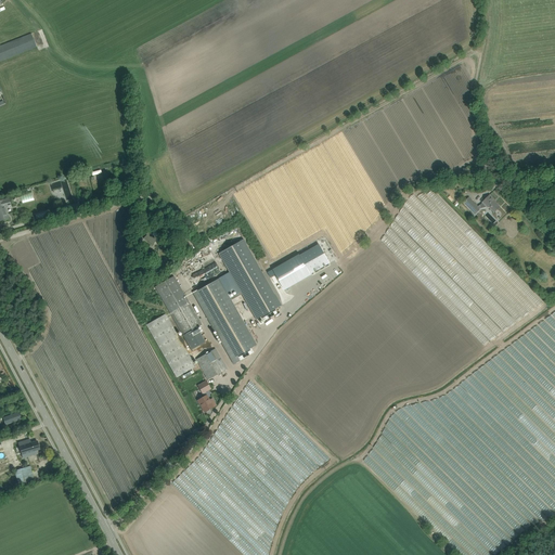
[(0,46),(0,61),(37,47),(31,34),(0,46)]
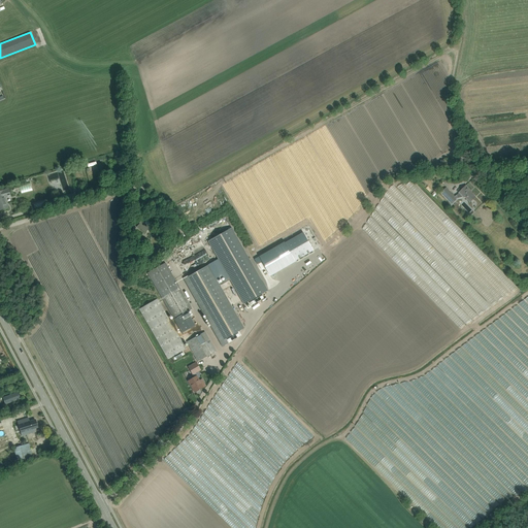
[(52,182),(53,192),(63,191),(62,180),(52,182)]
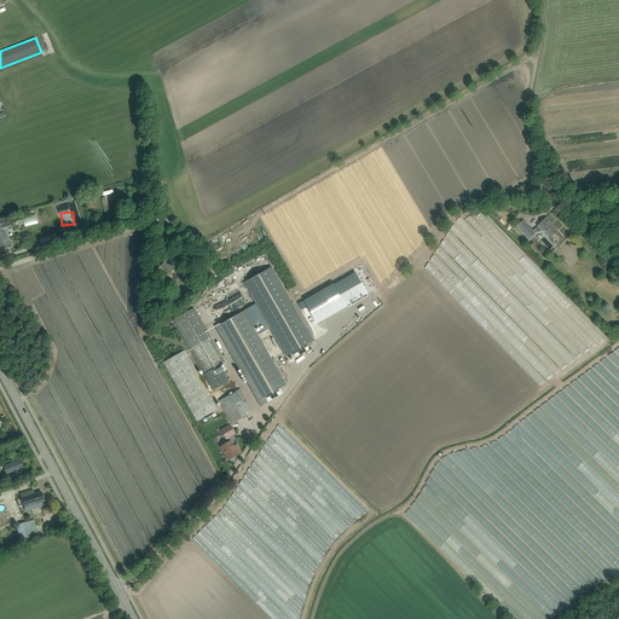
[(516,417),(602,336),(490,217),(475,219),(400,289),(401,290),(394,296),(409,311),(417,311),(416,307),(441,305),(443,307),(473,304),(474,302),(515,346),(507,342),(507,347),(505,346),(507,352),(497,350),(514,366),(515,375),(512,374),(512,382),(497,397),(516,417)]
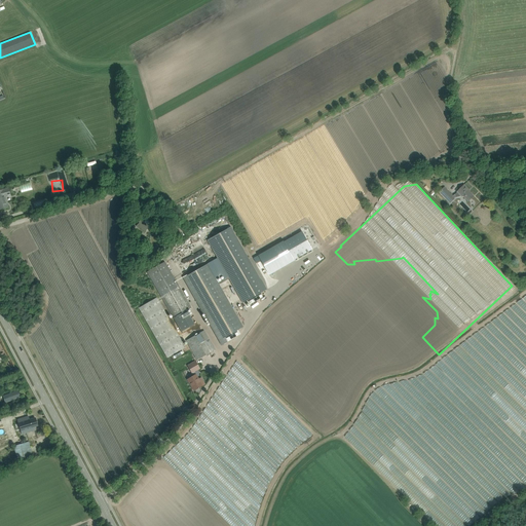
[(457,191),(461,195),(462,196),(463,196),(468,201),(471,199),(474,196),(467,190),(468,189),(464,185),(457,191)]
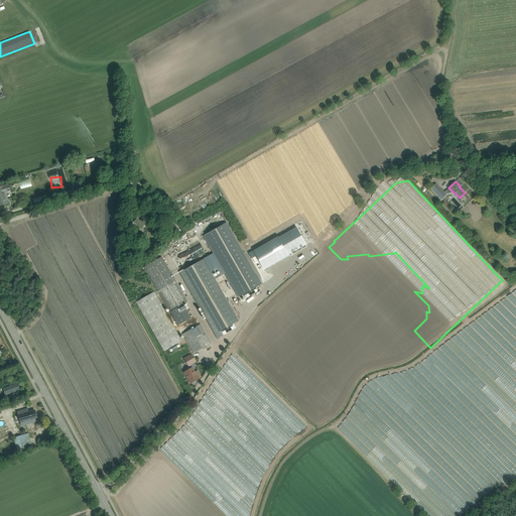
[(431,188),(439,197),(441,200),(446,195),(444,192),(436,183),(431,188)]
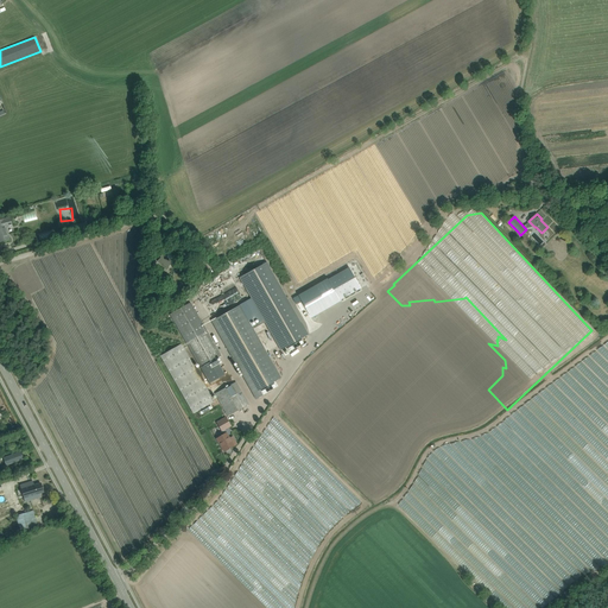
[(0,241),(10,239),(6,228),(12,226),(11,219),(4,220),(4,219),(0,220),(0,241)]
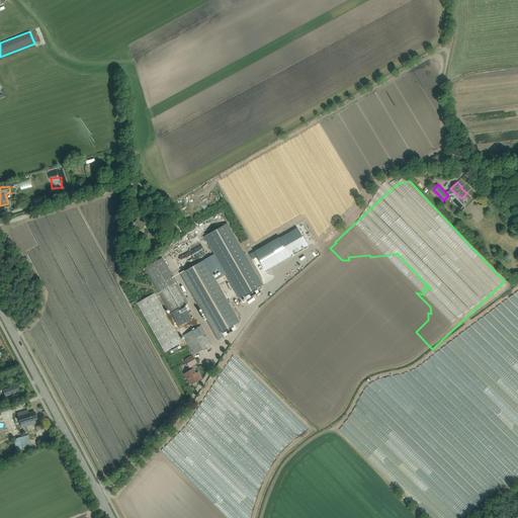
[(72,196),(71,192),(52,198),(53,202),(72,196)]
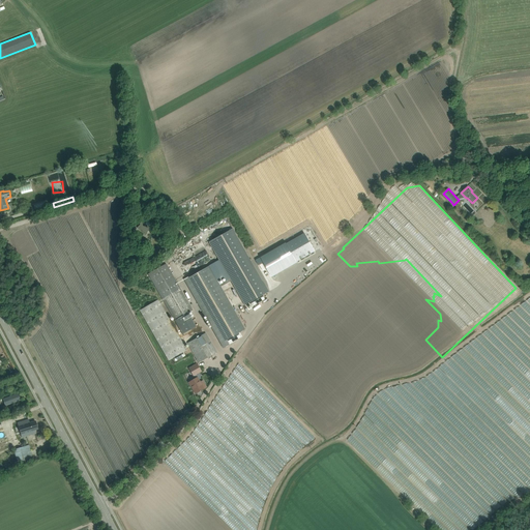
[(47,209),(45,202),(34,205),(36,213),(47,209)]
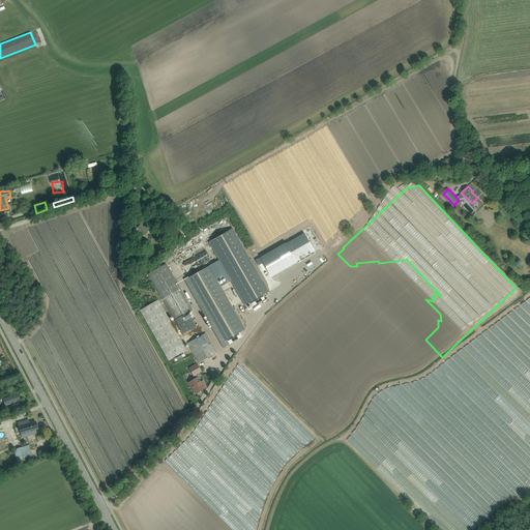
[(479,203),(474,207),(478,212),(483,207),(479,203)]
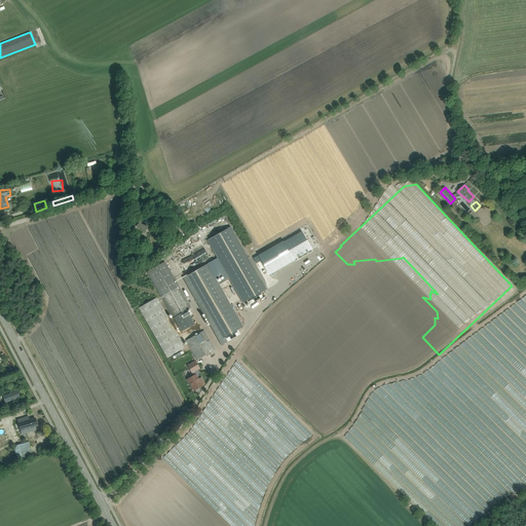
[(146,231),(149,227),(146,224),(145,224),(141,220),(139,222),(139,223),(136,226),(141,231),(142,231),(144,233),(146,231)]
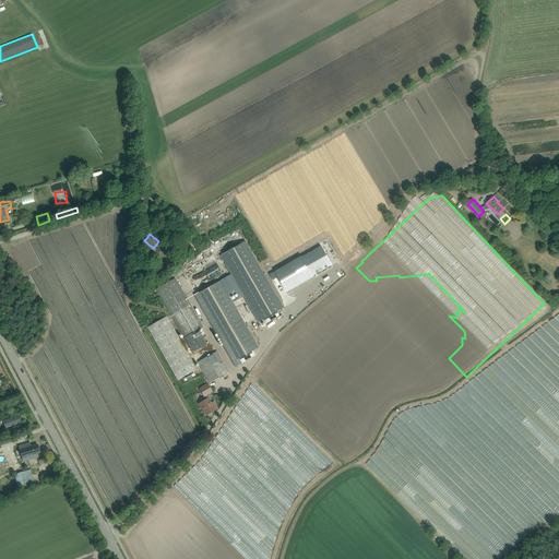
[(246,241),(219,256),(230,274),(221,280),(221,281),(233,302),(244,296),(258,322),(266,317),(271,323),(276,320),(273,313),(283,308),(246,241)]
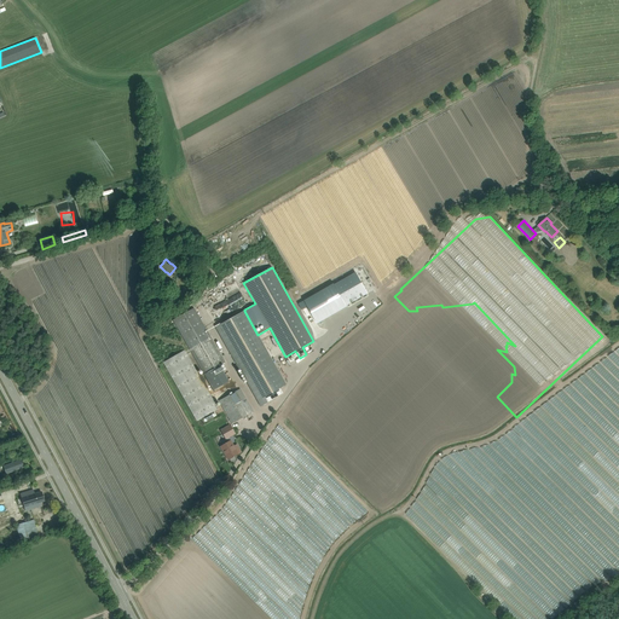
[(335,285),(334,284),(299,305),(301,310),(307,307),(317,324),(347,307),(347,306),(368,294),(356,273),(335,285)]
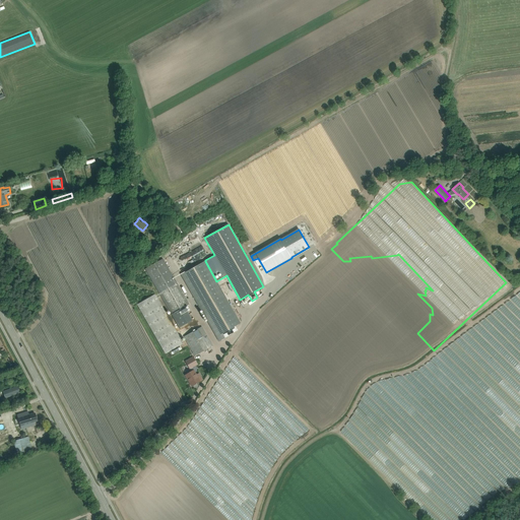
[(137,250),(135,253),(139,257),(142,254),(143,256),(146,253),(140,247),(137,250)]
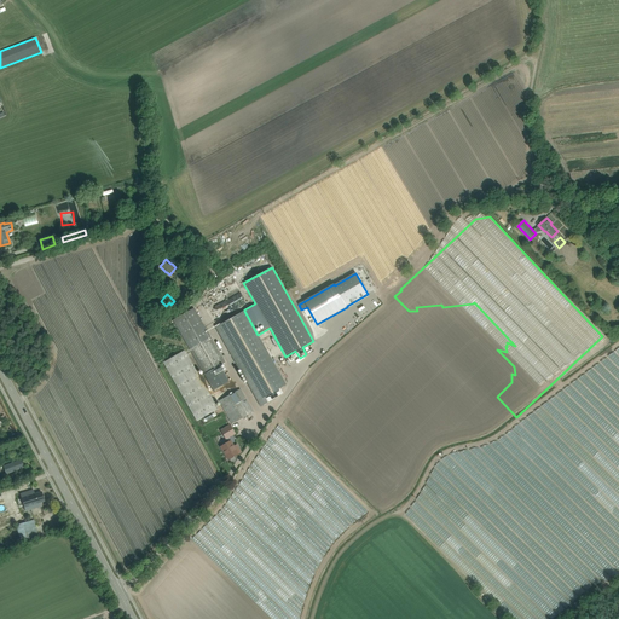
[(233,311),(249,302),(246,295),(230,304),(233,311)]
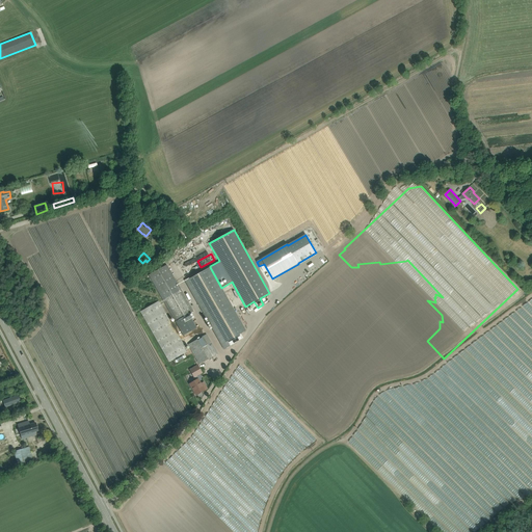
[(175,322),(183,336),(196,328),(189,314),(193,312),(166,265),(149,275),(175,322)]
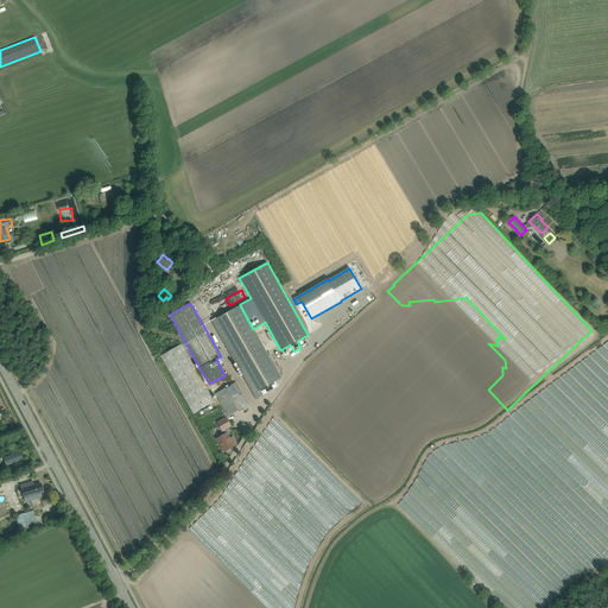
[(253,329),(240,305),(211,322),(255,399),(271,391),(267,384),(280,377),(253,329)]
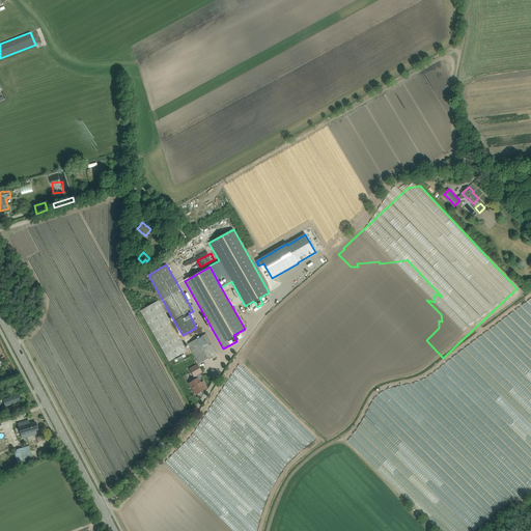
[(140,311),(168,361),(187,351),(158,301),(140,311)]
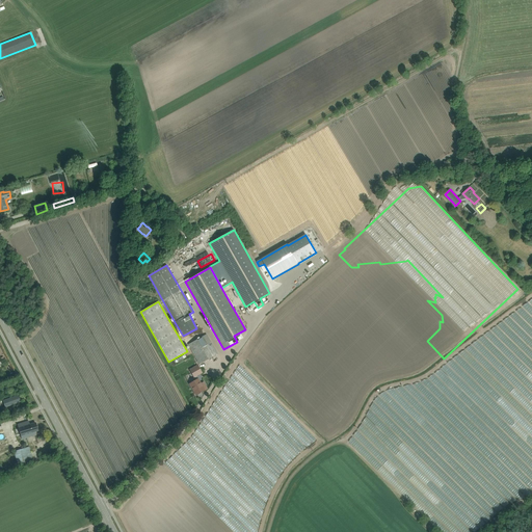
[(217,354),(215,349),(206,335),(188,345),(196,360),(200,365),(217,354)]
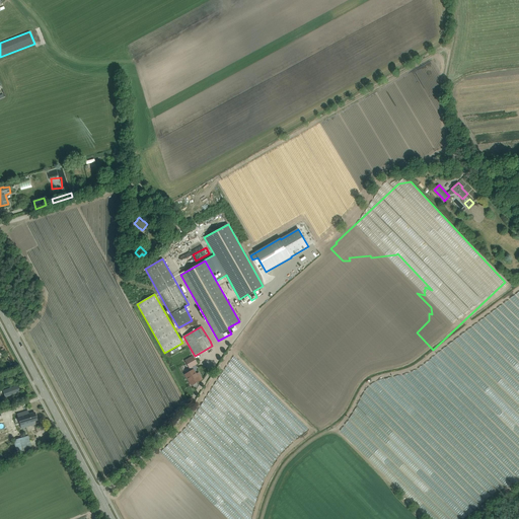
[(197,364),(195,359),(193,356),(184,361),(190,370),(184,374),(188,379),(189,379),(192,385),(191,385),(192,386),(195,384),(196,384),(196,383),(200,381),(192,367),(197,364)]
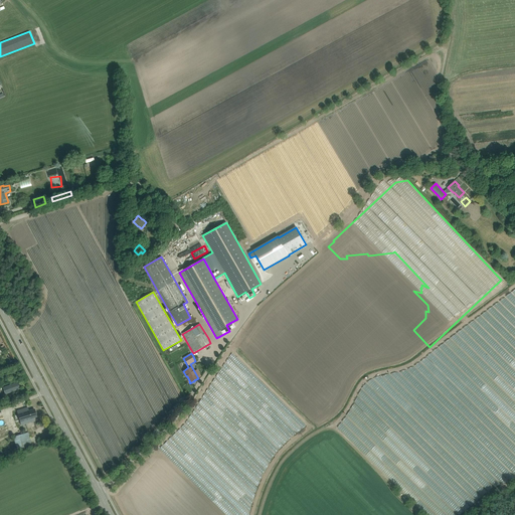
[(20,389),(17,382),(2,388),(5,395),(20,389)]
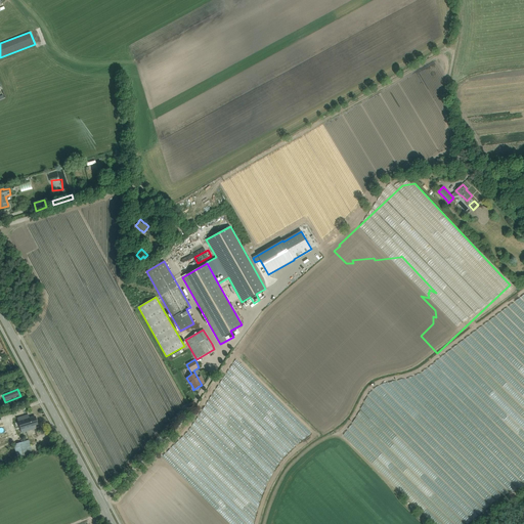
[(29,415),(24,417),(13,420),(17,434),(31,430),(36,428),(35,425),(37,424),(35,417),(30,418),(29,415)]
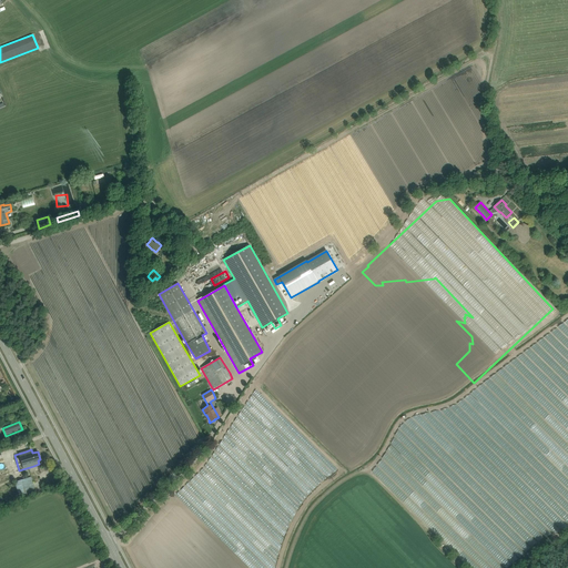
[(30,477),(24,479),(14,483),(20,498),(29,495),(34,494),(30,477)]
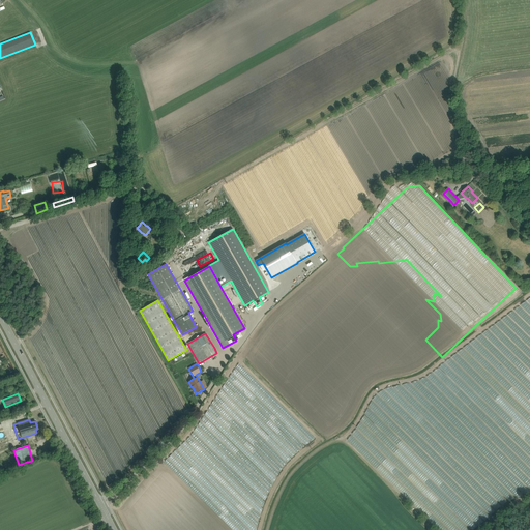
[(2,458),(0,458),(0,464),(2,472),(8,470),(4,454),(1,454),(2,458)]
